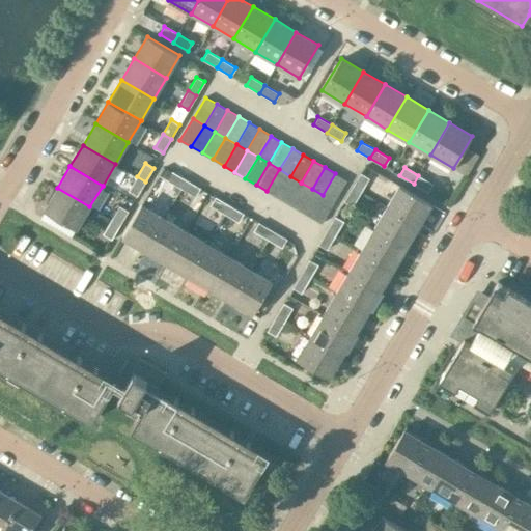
[(267,191),(278,197),(290,176),(279,169),(267,191)]
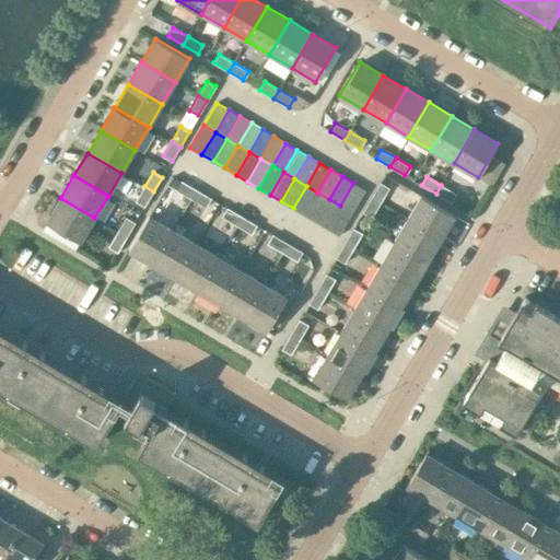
[(176,189),(190,198),(196,189),(182,181),(176,189)]
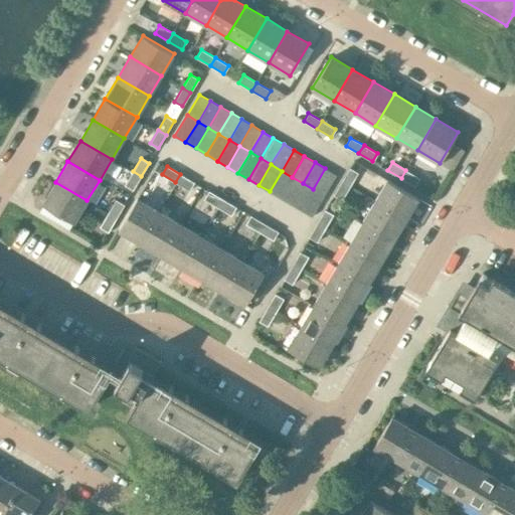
[(313,189),(324,195),(336,175),(325,168),(313,189)]
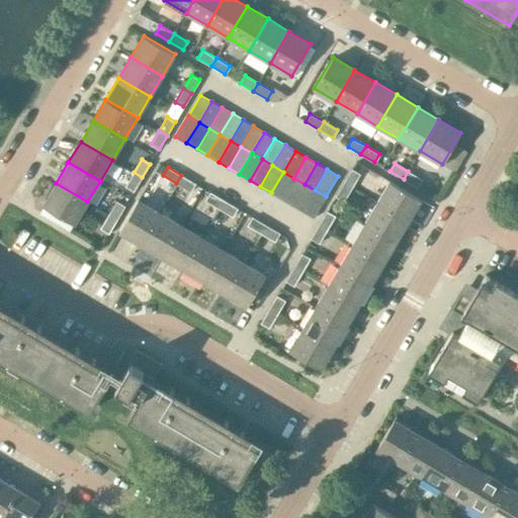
[(344,182),(352,187),(359,174),(351,169),(344,182)]
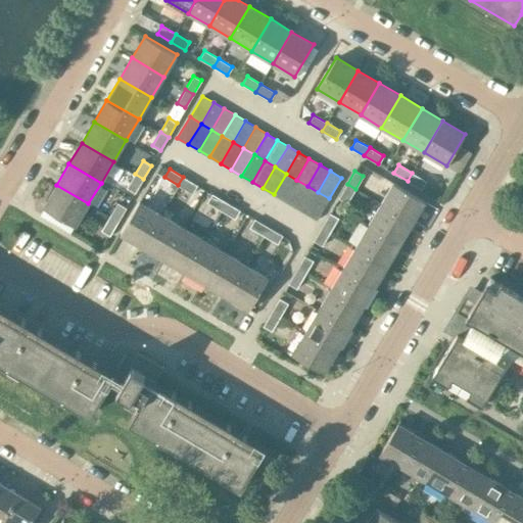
[(408,181),(421,189),(426,181),(412,173),(408,181)]
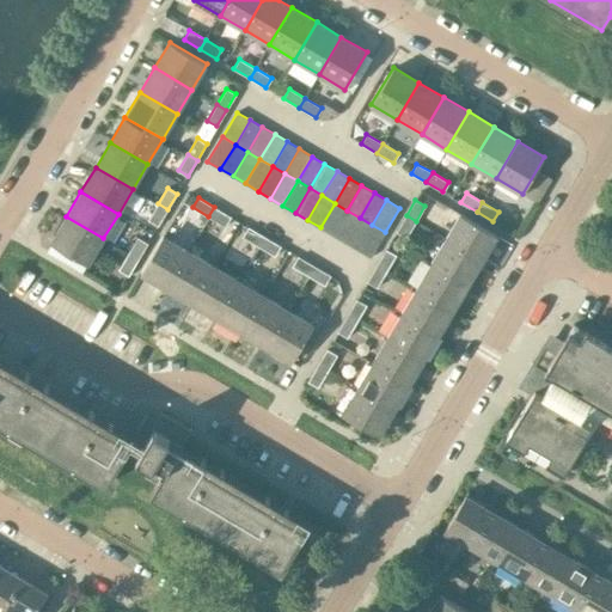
[(148,220),(158,225),(167,209),(158,203),(148,220)]
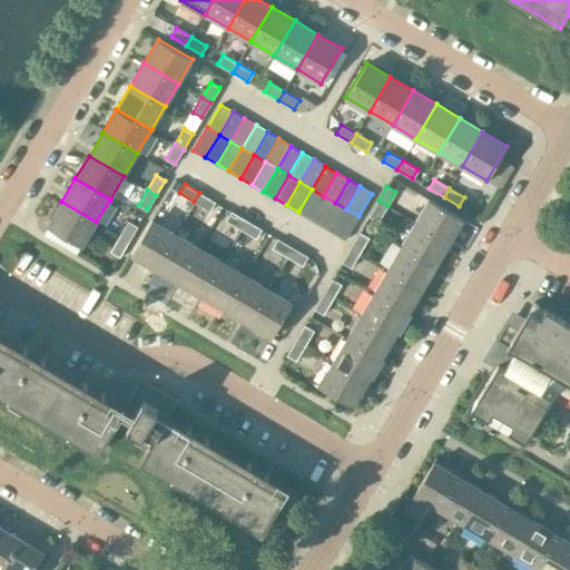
[(298,212),(310,218),(323,196),(312,189),(298,212)]
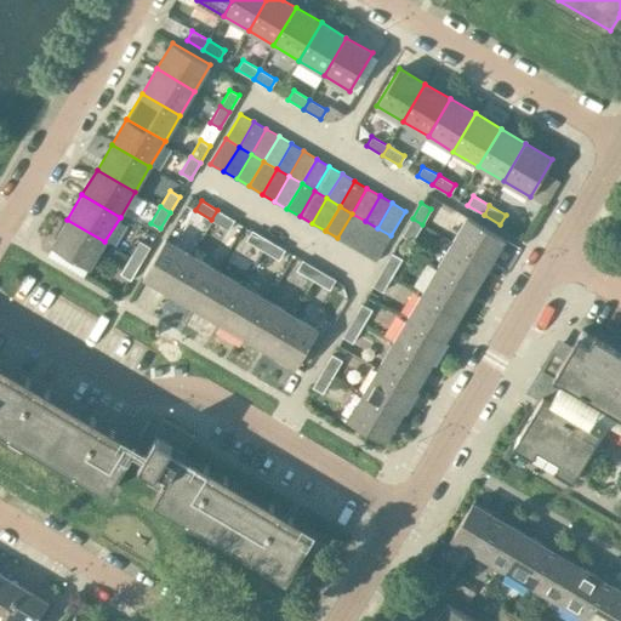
[(211,220),(228,229),(234,220),(217,210),(211,220)]
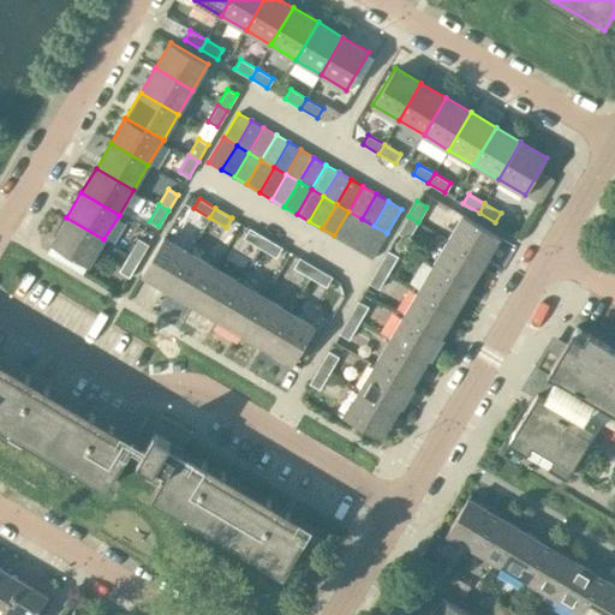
[(334,236),(346,244),(362,219),(348,212),(334,236)]
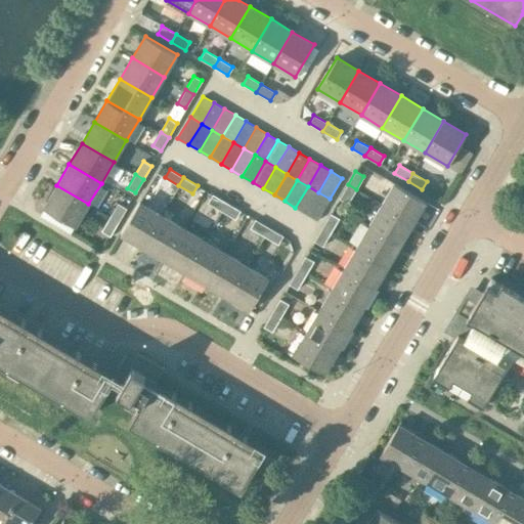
[(381,205),(412,223),(426,201),(394,182),(381,205)]
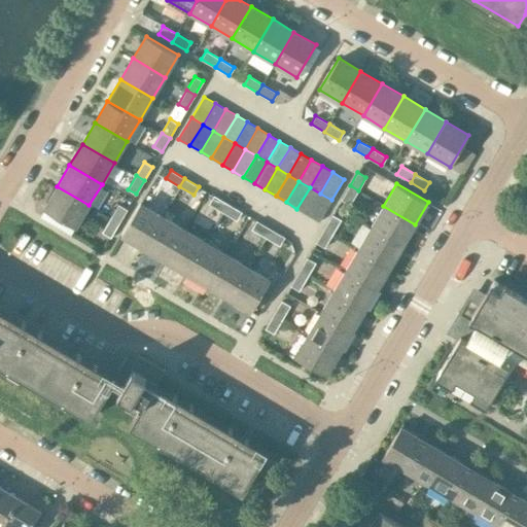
[(342,200),(350,204),(358,190),(350,185),(342,200)]
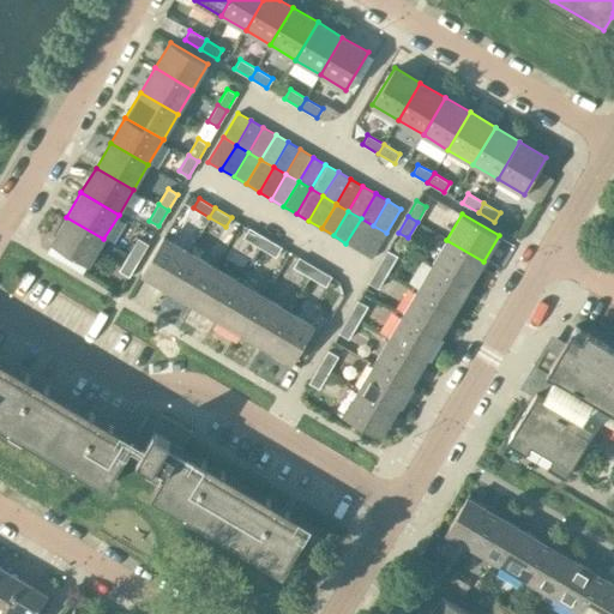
[(50,244),(89,265),(103,239),(66,217),(50,244)]
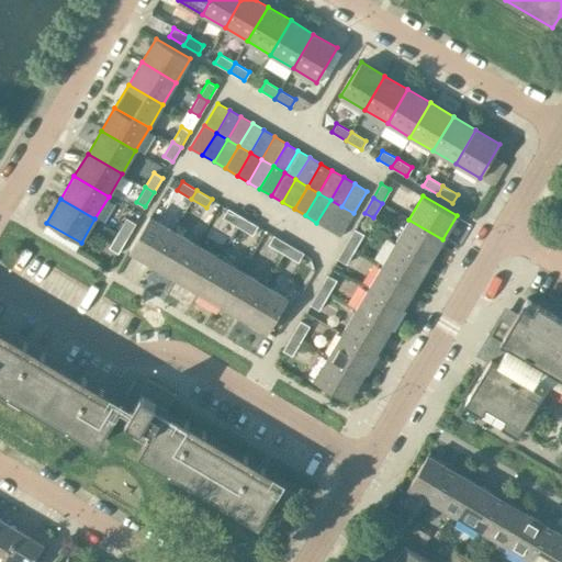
[(316,223),(328,229),(341,206),(330,200),(316,223)]
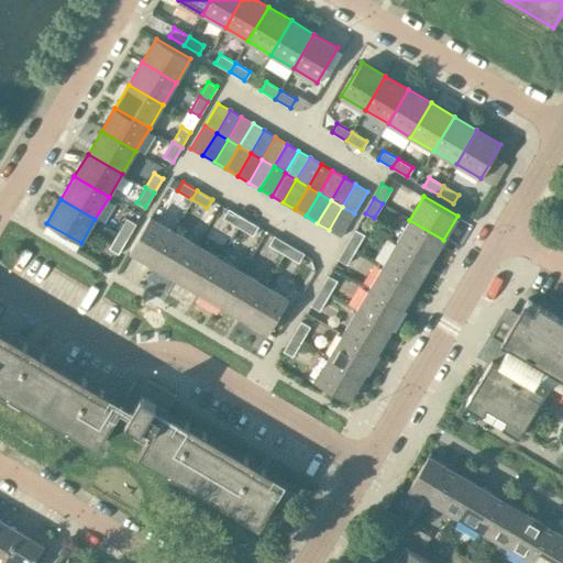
[(329,230),(341,236),(354,213),(342,207),(329,230)]
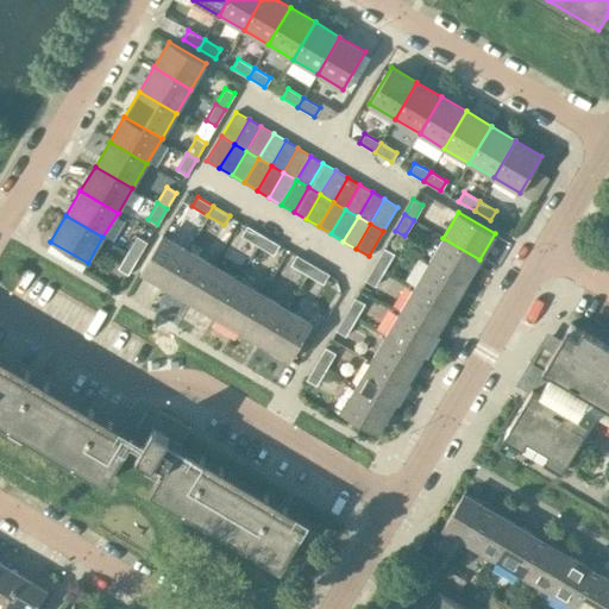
[(242,236),(257,245),(263,236),(246,226),(242,236)]
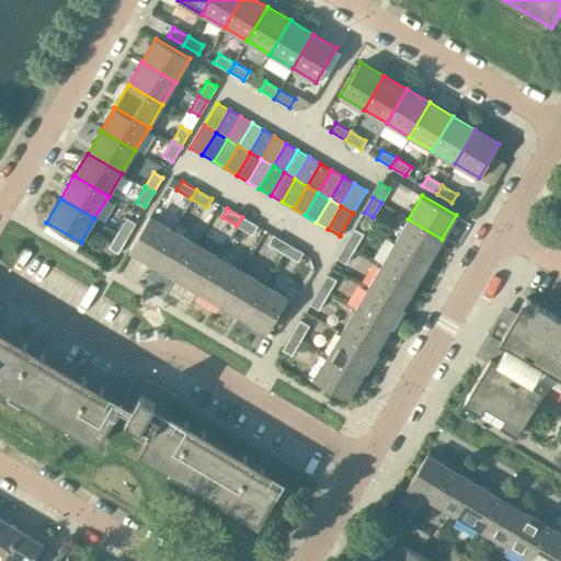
[(129,250),(152,264),(173,230),(149,216),(129,250)]
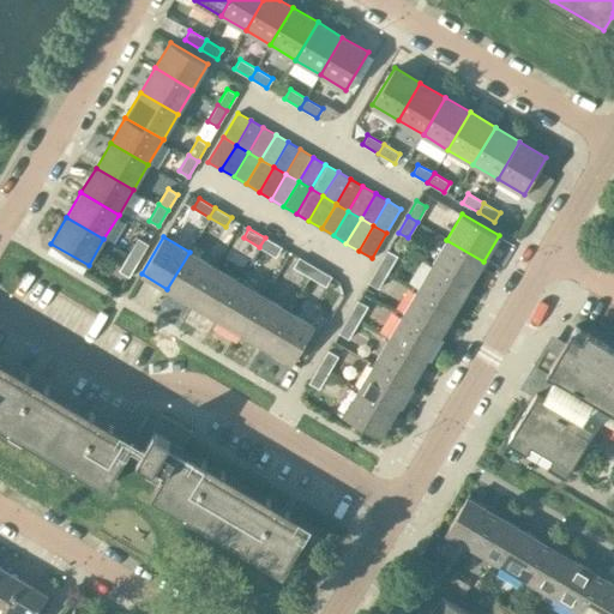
[(128,254),(138,260),(148,244),(138,238),(128,254)]
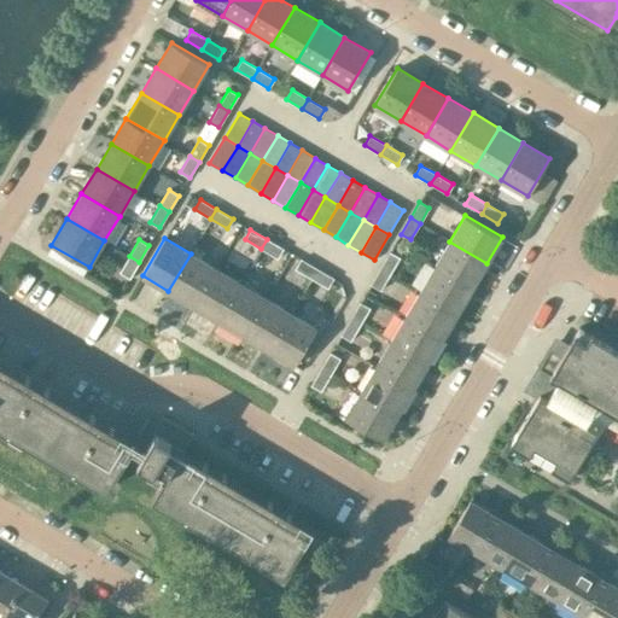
[(261,249),(278,257),(283,248),(267,239),(261,249)]
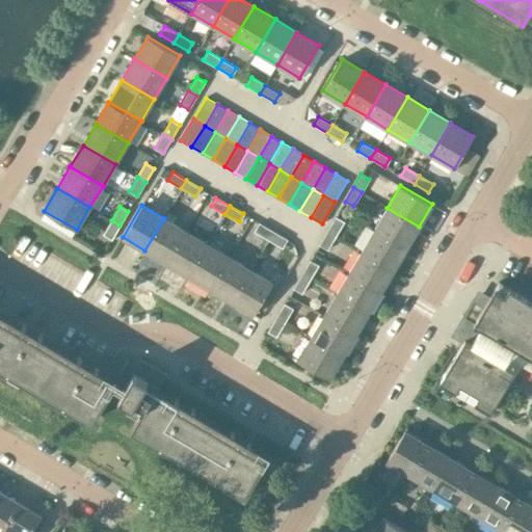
[(374,229),(406,248),(419,227),(387,208),(374,229)]
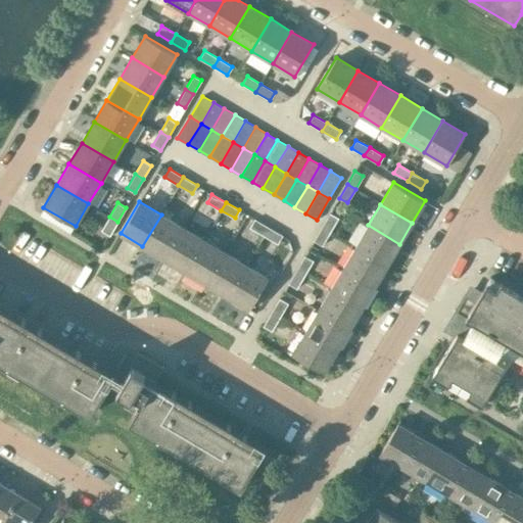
[(322,227),(330,232),(338,218),(330,214),(322,227)]
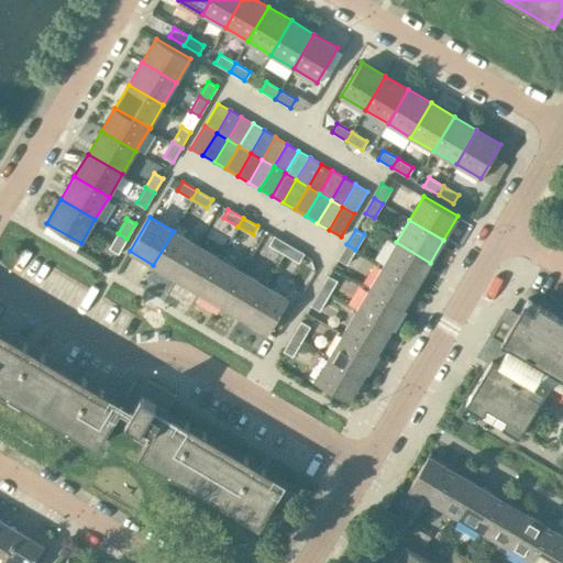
[(153,265),(176,278),(196,244),(174,231),(153,265)]
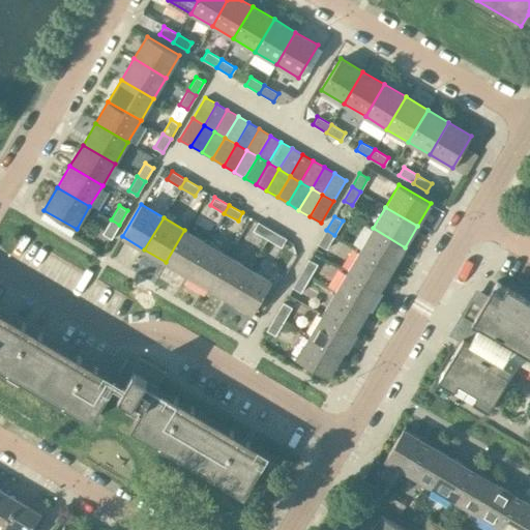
[(102,233),(111,238),(119,225),(111,219),(102,233)]
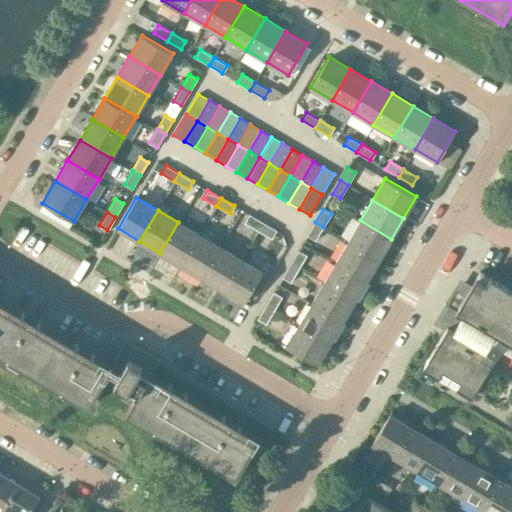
[(244,222),(258,230),(263,222),(249,214),(244,222)]
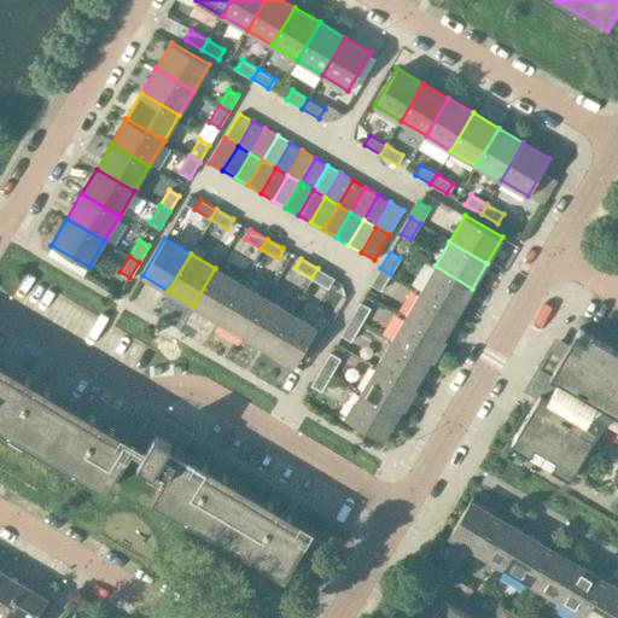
[(420,291),(458,314),(472,289),(435,266),(420,291)]
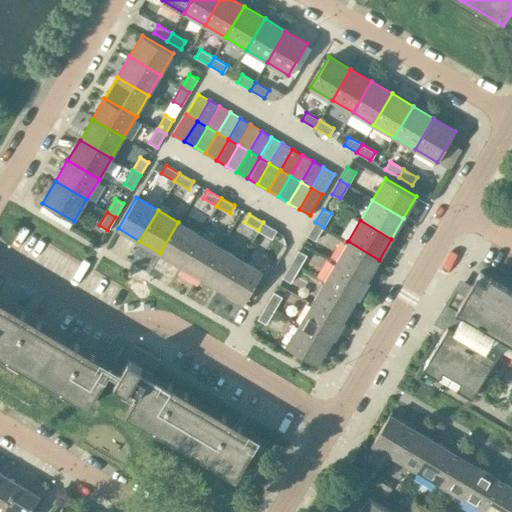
[(160,253),(181,265),(199,234),(178,222),(160,253)]
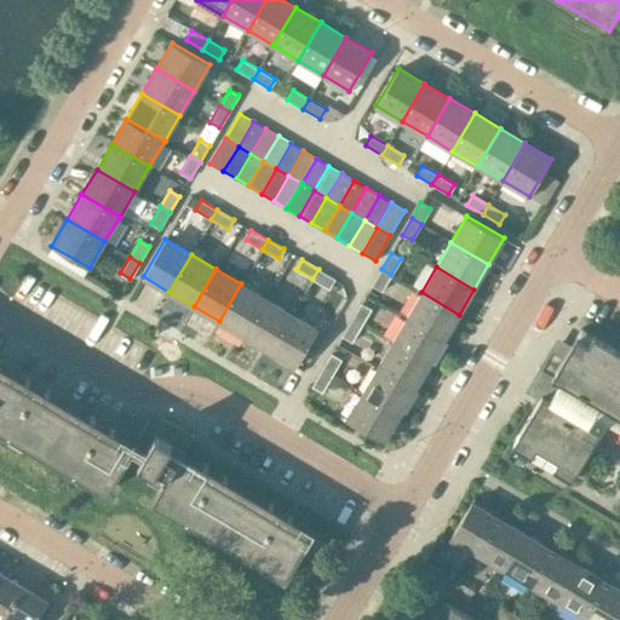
[(313,279),(328,288),(334,279),(319,269),(313,279)]
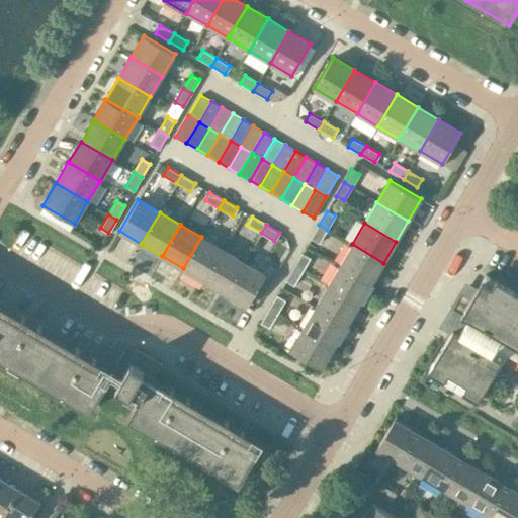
[(311,238),(319,243),(327,230),(319,225),(311,238)]
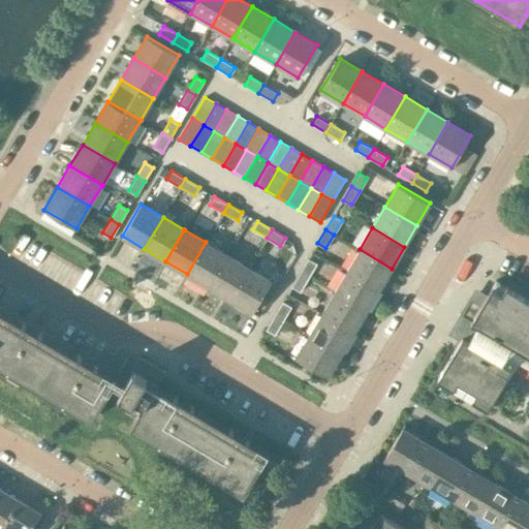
[(187,274),(209,287),(227,255),(206,242),(187,274)]
